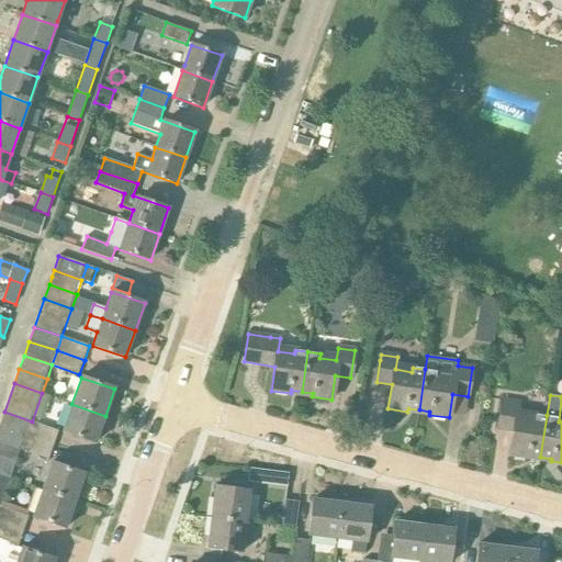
[(530,454),(540,457),(547,415),(535,414),(534,417),(517,415),(519,403),(503,401),(498,429),(514,431),(509,456),(529,458),(530,454)]
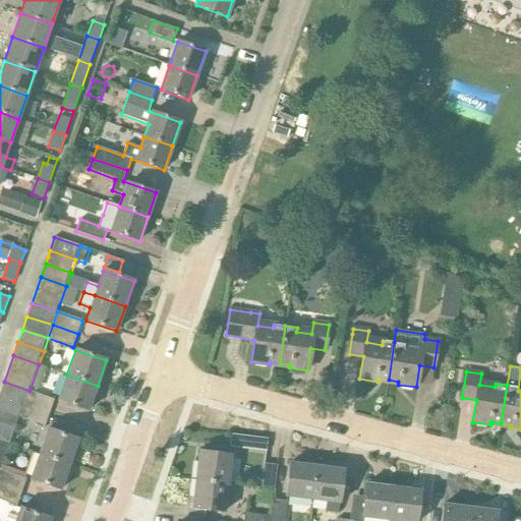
[(89,410),(98,386),(66,374),(58,400),(89,410)]
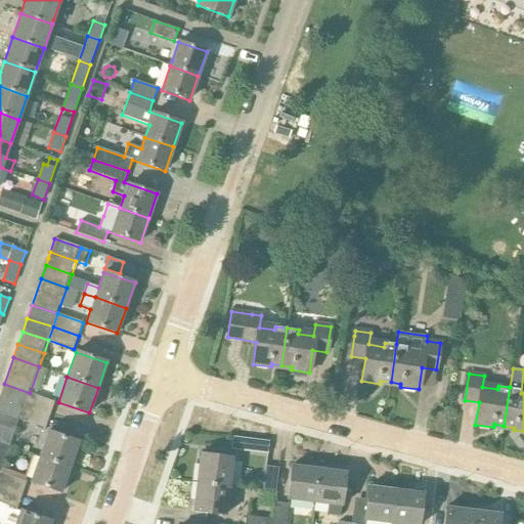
[(0,397),(25,406),(30,393),(4,384),(0,394),(0,397)]
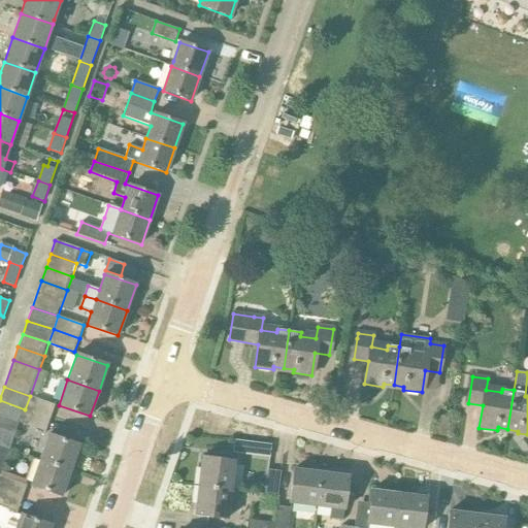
[(30,396),(25,409),(51,419),(56,405),(30,396)]
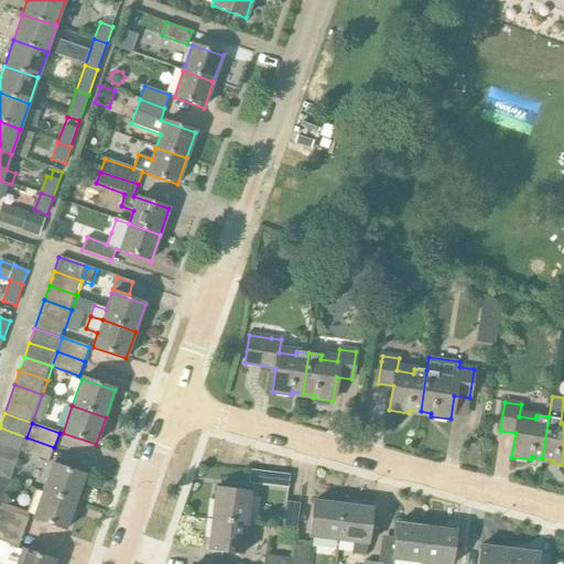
[(0,444),(21,453),(26,437),(0,427),(0,444)]
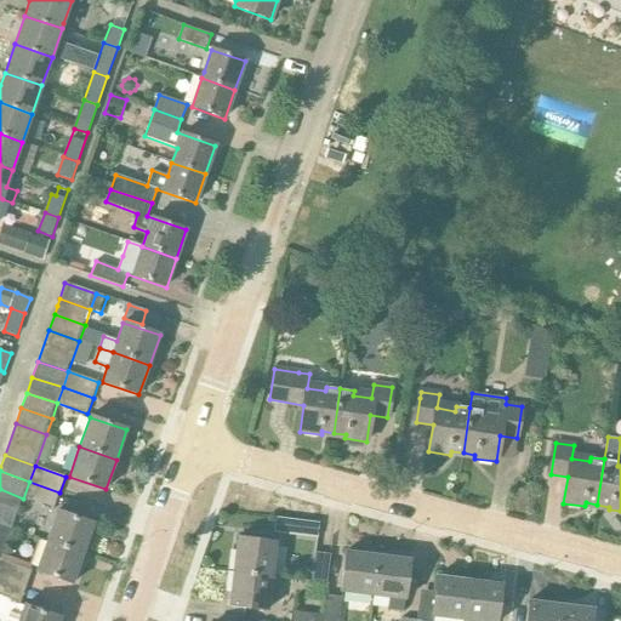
[(60,493),(29,482),(23,499),(53,510),(60,493)]
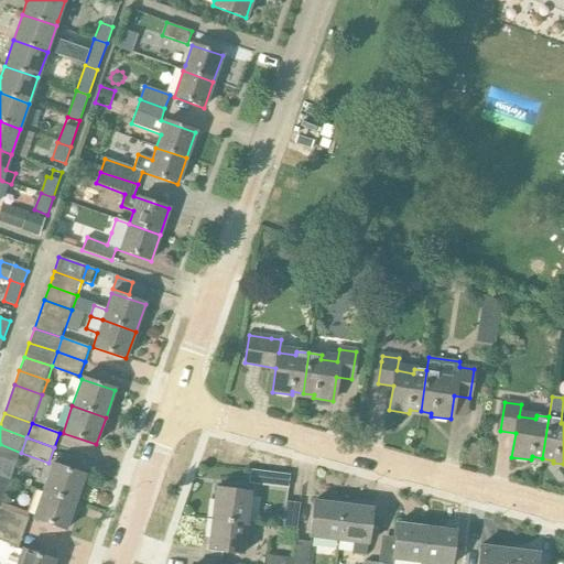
[(0,461),(17,467),(21,453),(0,444),(0,461)]
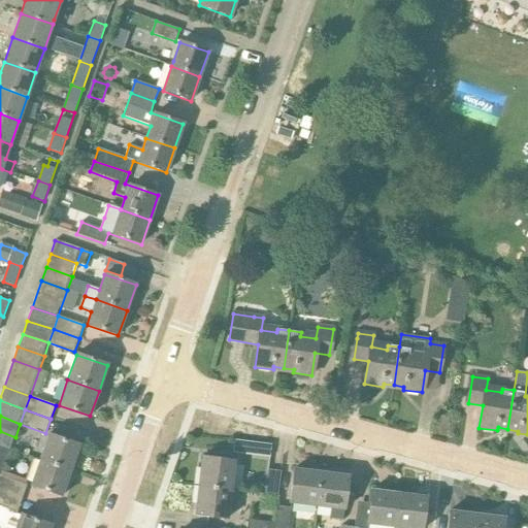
[(0,431),(0,446),(10,450),(15,437),(0,431)]
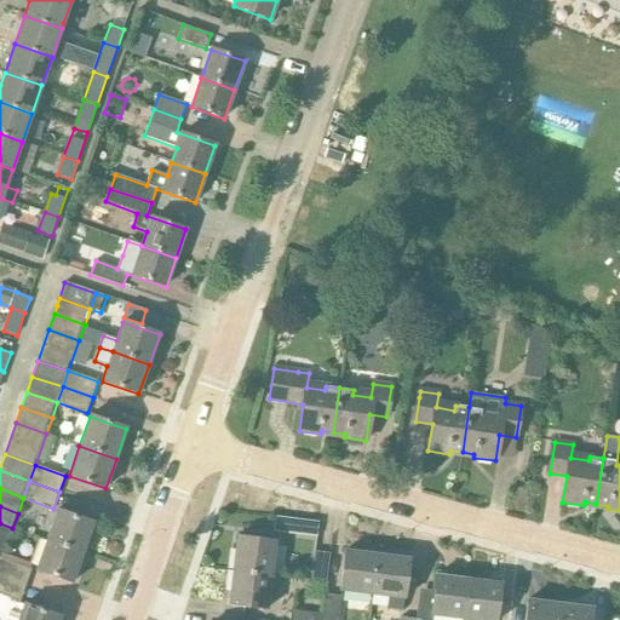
[(57,511),(46,540),(84,554),(93,523),(57,511)]
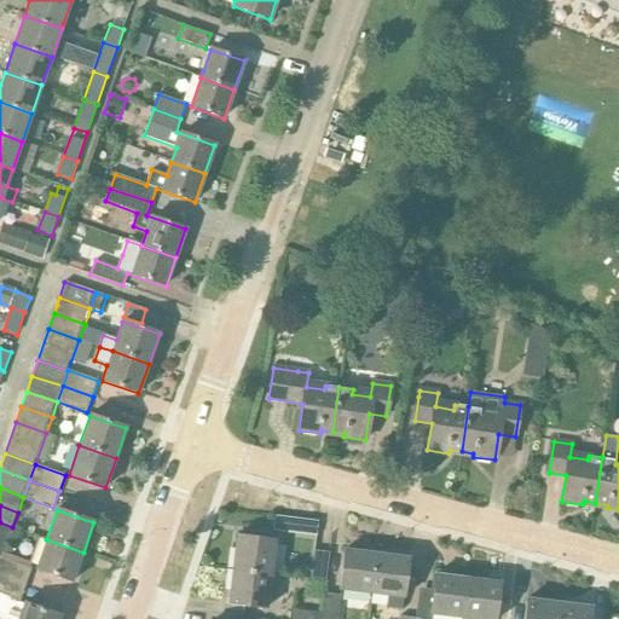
[(277,519),(275,536),(314,541),(317,525),(277,519)]
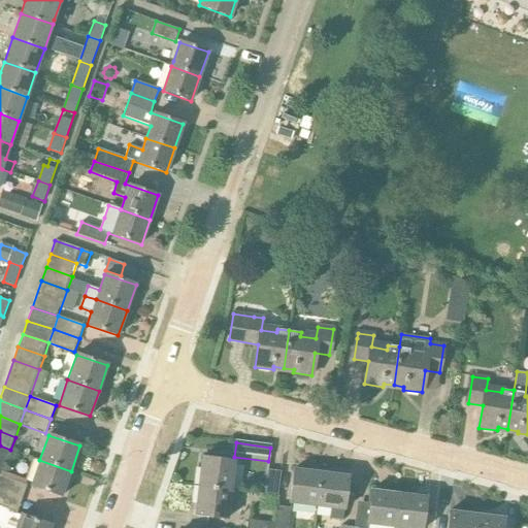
[(0,460),(6,463),(10,450),(0,446),(0,460)]
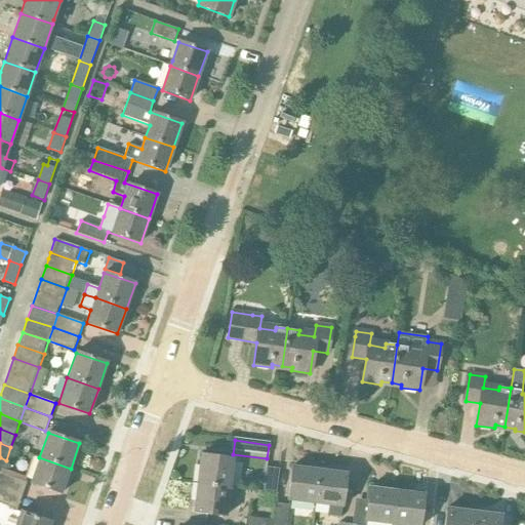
[(200,455),(197,483),(230,487),(233,459),(200,455)]
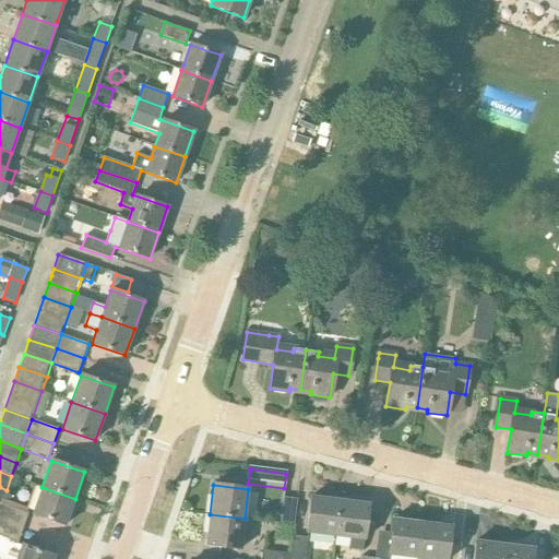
[(75,499),(42,487),(32,514),(66,525),(75,499)]
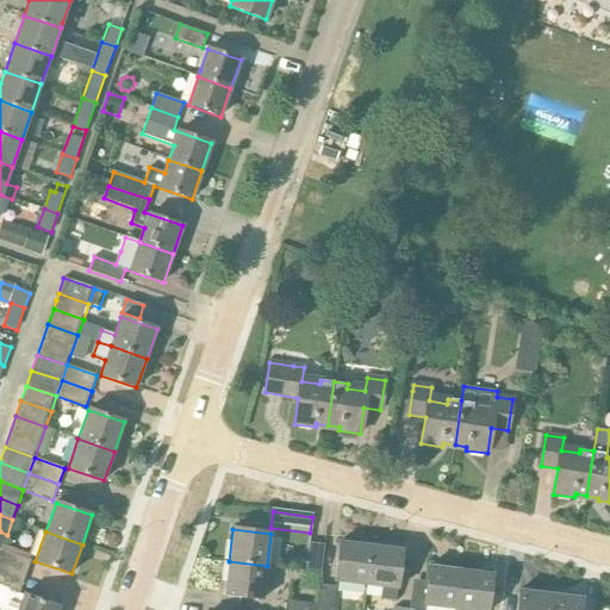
[(366,585),(371,546),(340,542),(334,582),(366,585)]
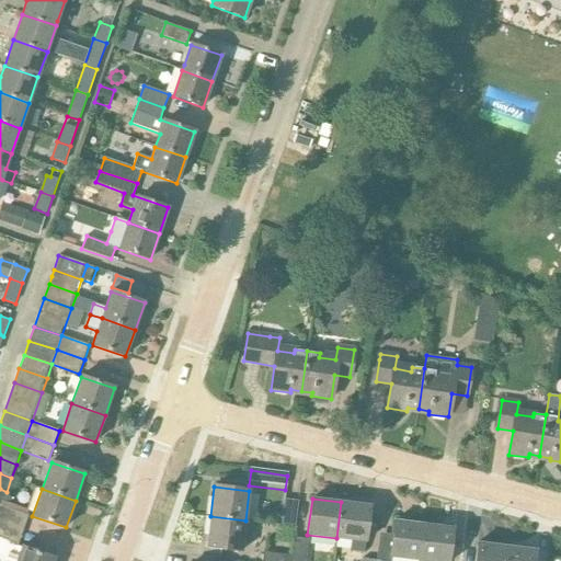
[(298,502),(284,501),(281,526),(295,528),(298,502)]
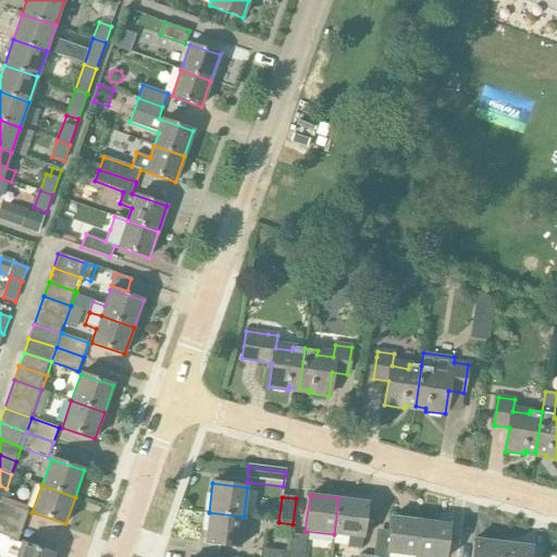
[(334,534),(348,536),(346,548),(361,549),(368,503),(338,498),(334,534)]
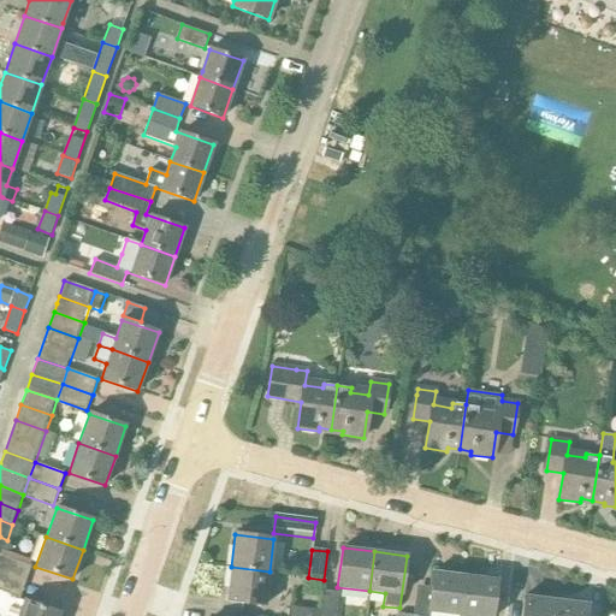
[(31,567),(1,556),(0,558),(0,573),(25,582),(31,567)]
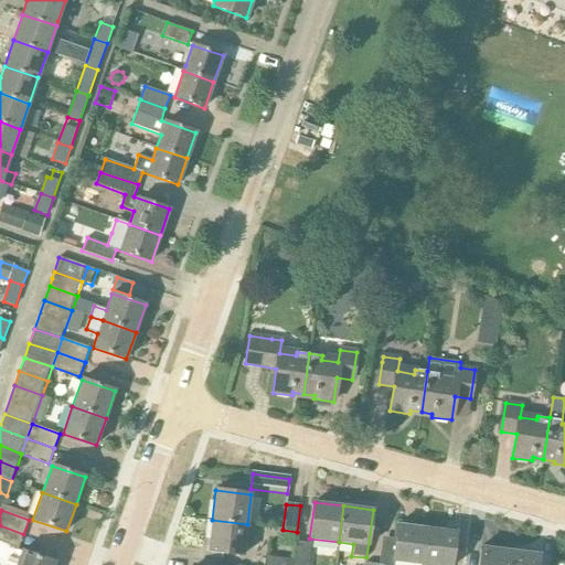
[(243,555),(247,524),(212,520),(209,551),(243,555)]
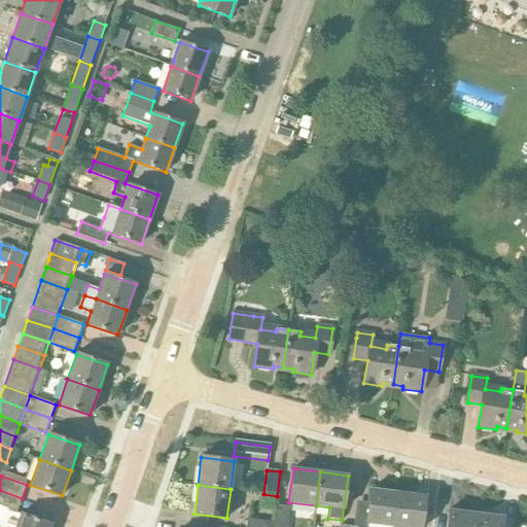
[(371,489),(369,510),(366,523),(394,526),(398,493),(371,489)]
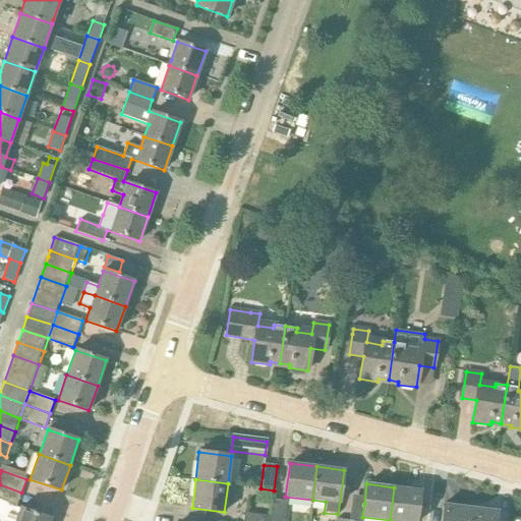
[(21,493),(0,484),(0,500),(17,506),(21,493)]
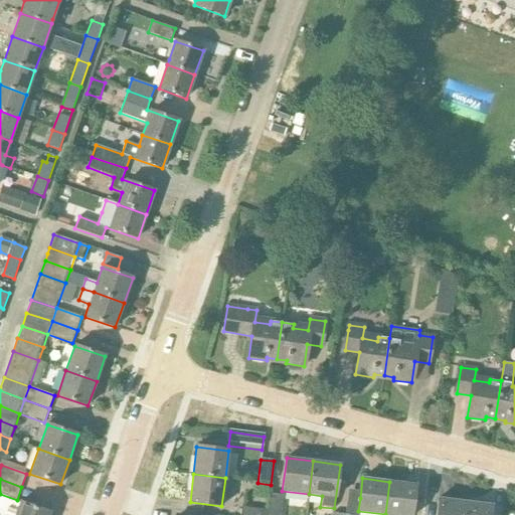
[(389,482),(385,514),(391,514),(411,514),(415,485),(389,482)]
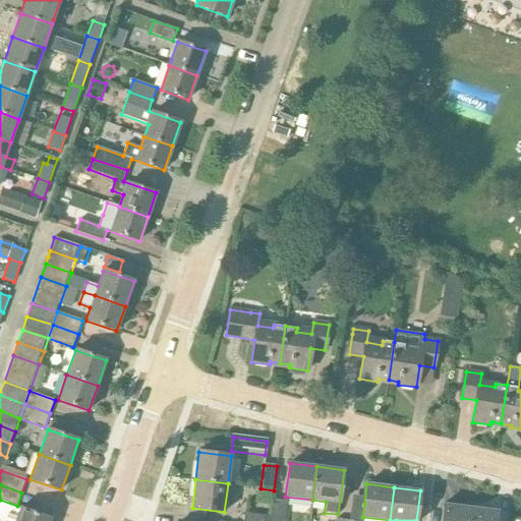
[(271,517),(270,520),(284,520),(287,502),(273,501),(271,517)]
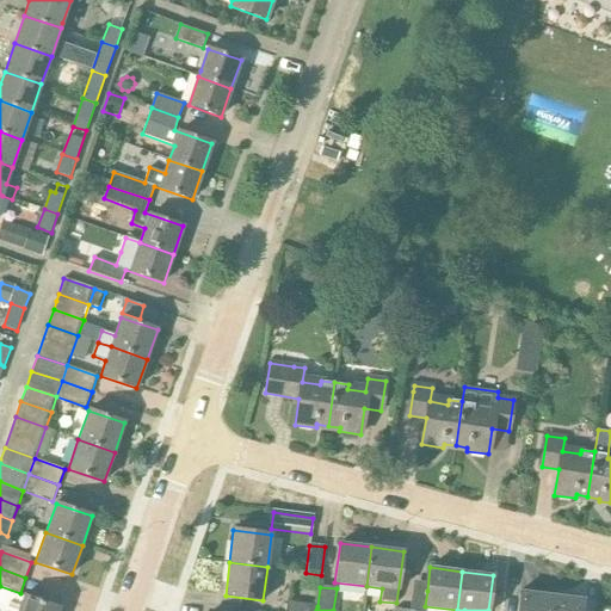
[(519,592),(517,610),(549,610),(551,596),(519,592)]
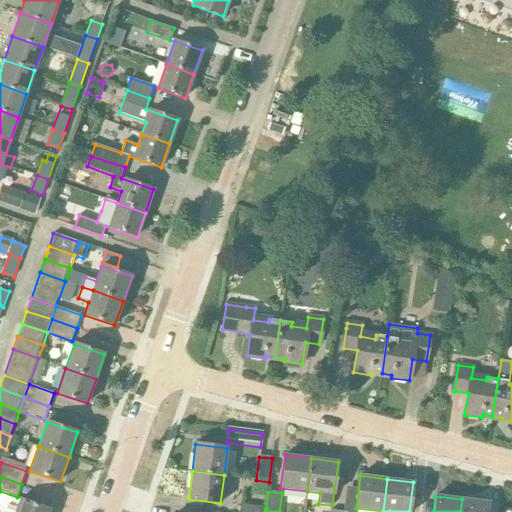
[(19,499),(14,511),(49,511),(50,510),(19,499)]
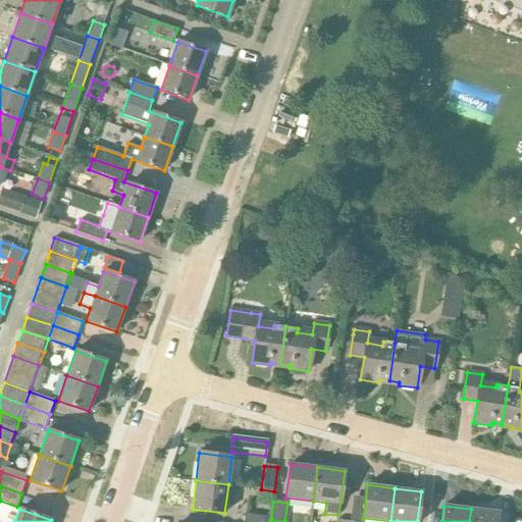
[(471,509),(469,521),(497,521),(499,512),(471,509)]
